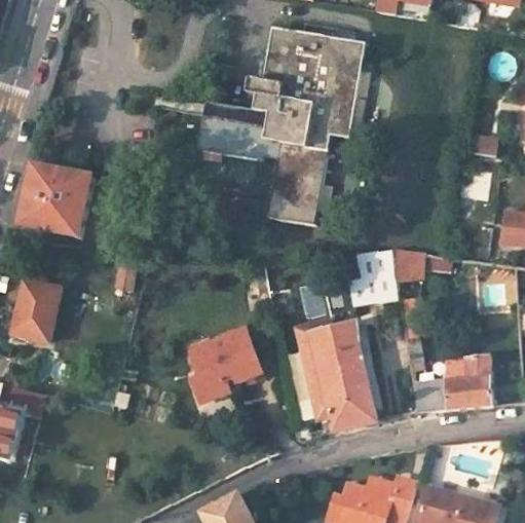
[(442,1),(442,0),(382,0),(381,9),(401,11),(402,0),(428,0),(442,1)]
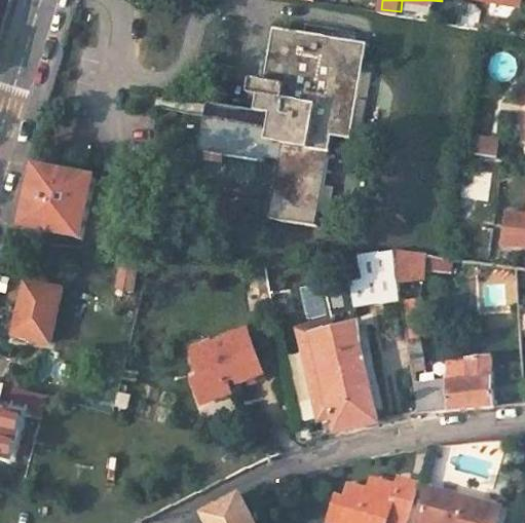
[(403,1),(402,11),(434,13),(435,3),(403,1)]
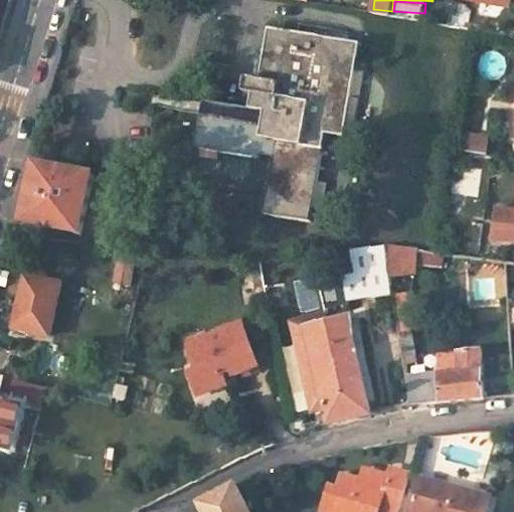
[(358,40),(263,24),(253,75),(240,72),(239,75),(349,95),(358,40)]
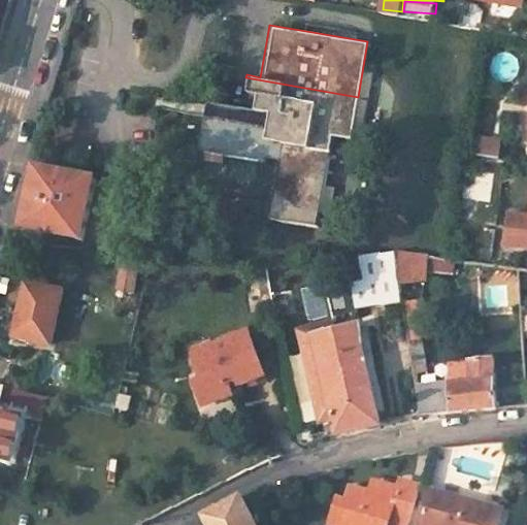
[(358,97),(245,77),(241,105),(203,99),(195,148),(273,161),(268,196),(319,206),(331,135),(351,139),(358,97)]
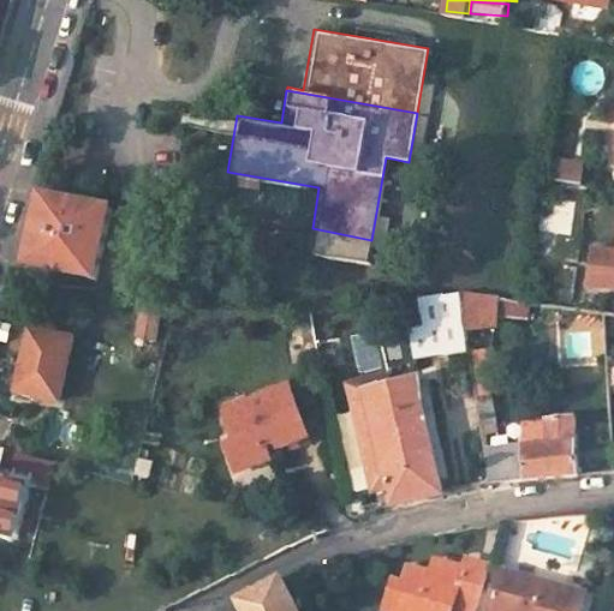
[(109,208),(40,192),(34,221),(27,261),(95,276),(109,208)]
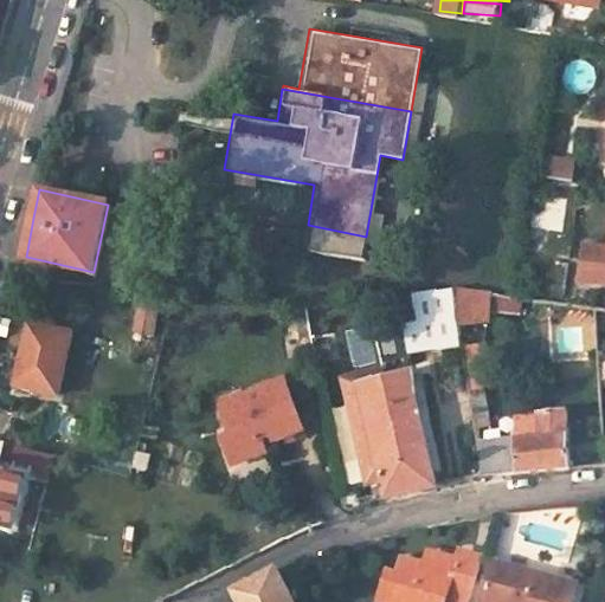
[(366,237),(308,225),(304,247),(362,257),(366,237)]
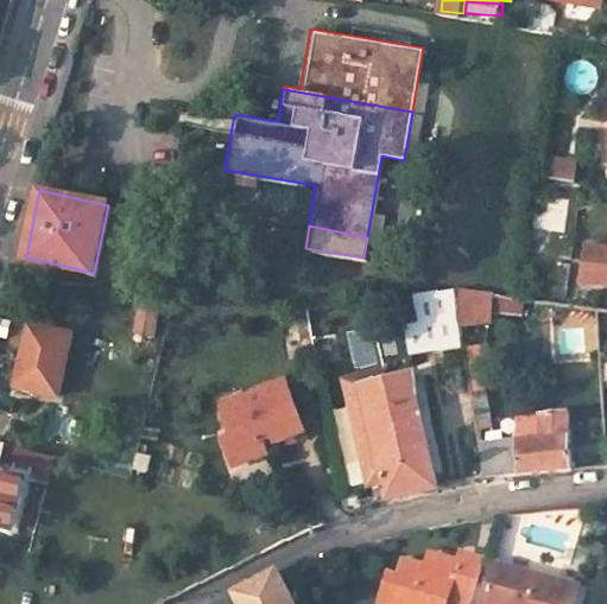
[(586,280),(590,245),(579,242),(574,278),(586,280)]
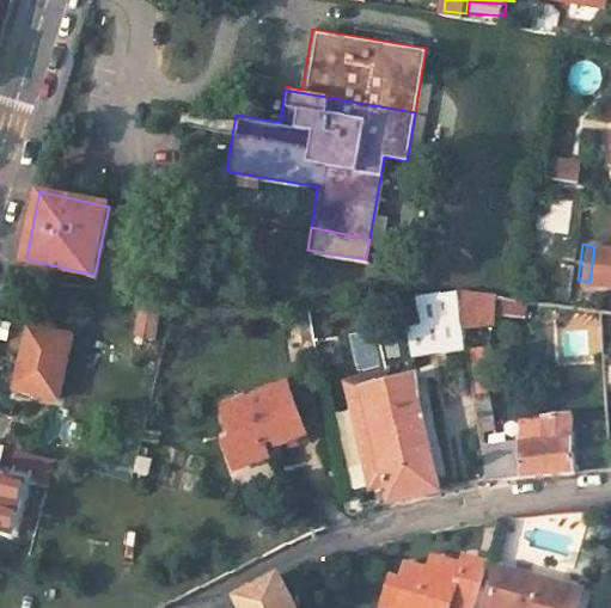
[(610,247),(594,246),(590,282),(610,284),(610,247)]
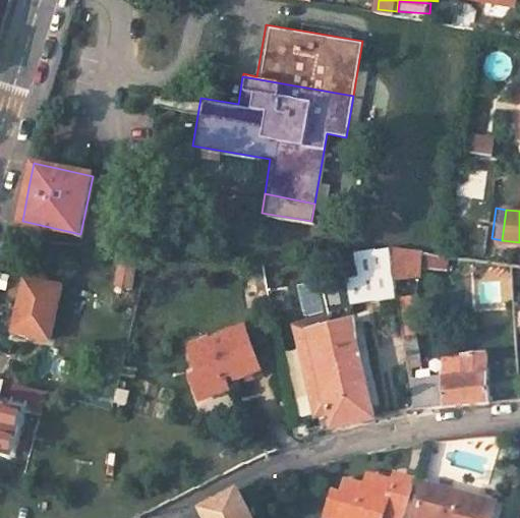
[(390,245),(386,246),(390,270),(391,276),(419,273),(420,250),(390,245)]
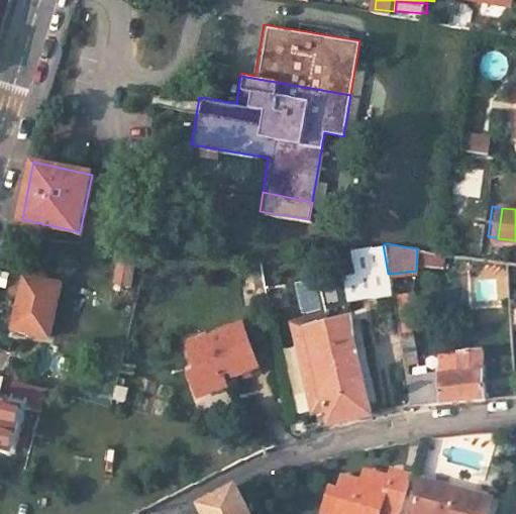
[(383,244),(349,248),(355,272),(387,268),(383,244)]
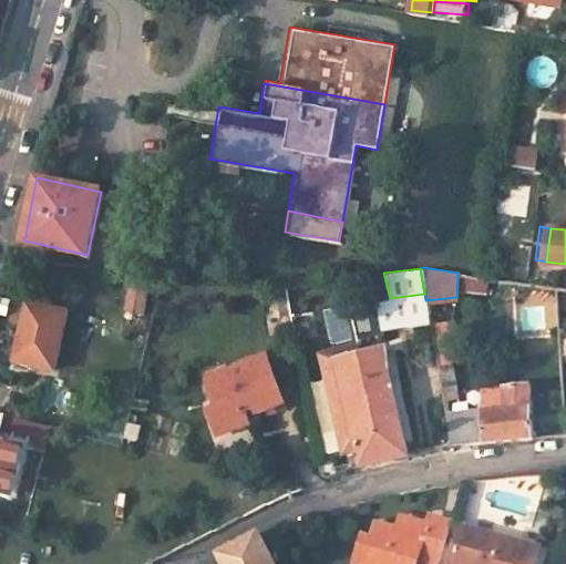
[(462,274),(461,288),(487,290),(489,275),(462,274)]
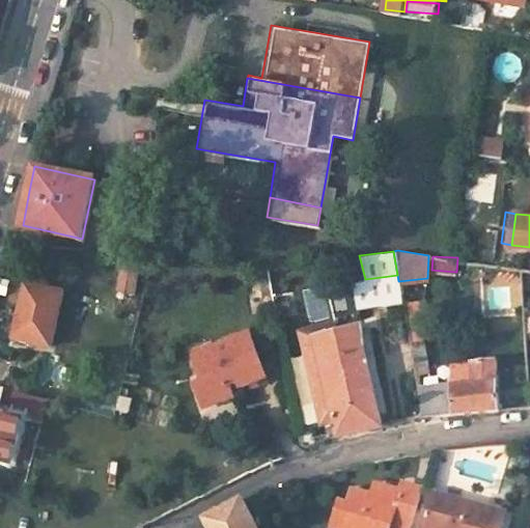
[(139,269),(121,268),(118,290),(136,292),(139,269)]
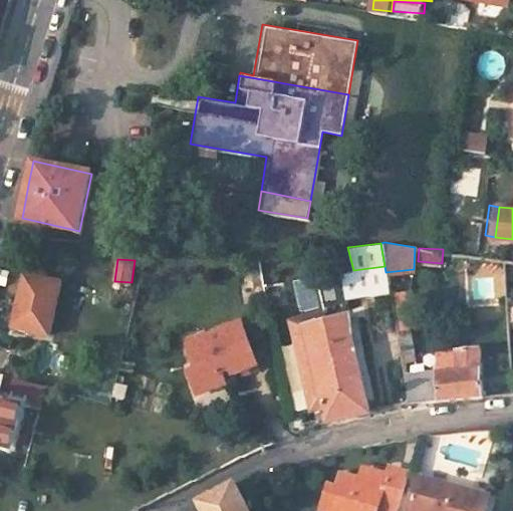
[(385,266),(353,270),(352,270),(340,272),(344,298),(389,292),(386,272),(385,266)]
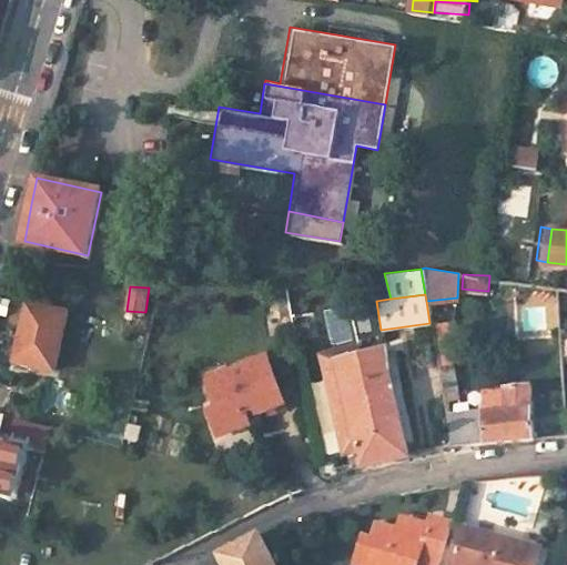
[(64,310),(24,301),(12,359),(52,367),(64,310)]
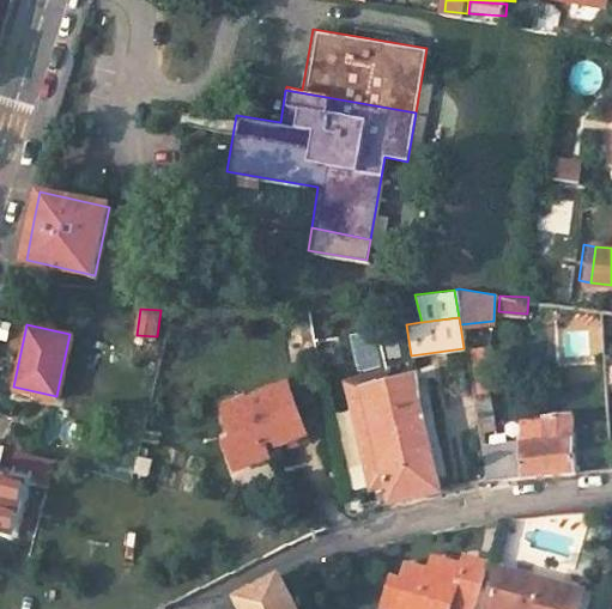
[(484,345),(465,348),(473,399),(491,395),(494,395),(484,345)]
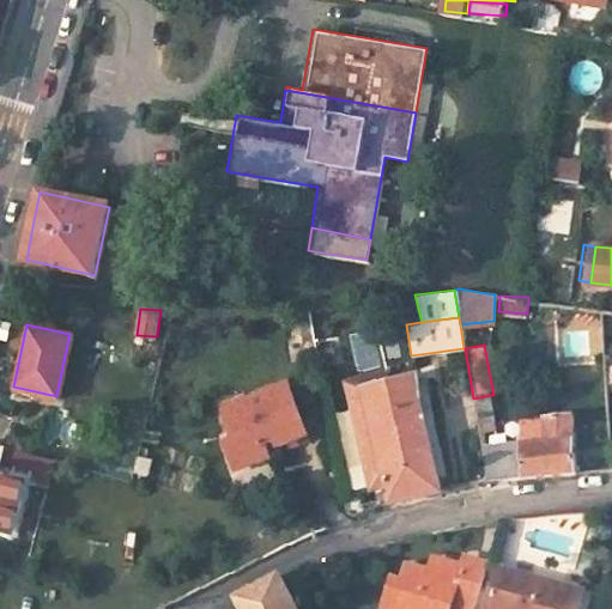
[(347,382),(370,474),(383,472),(361,388),(387,382),(385,371),(347,382)]
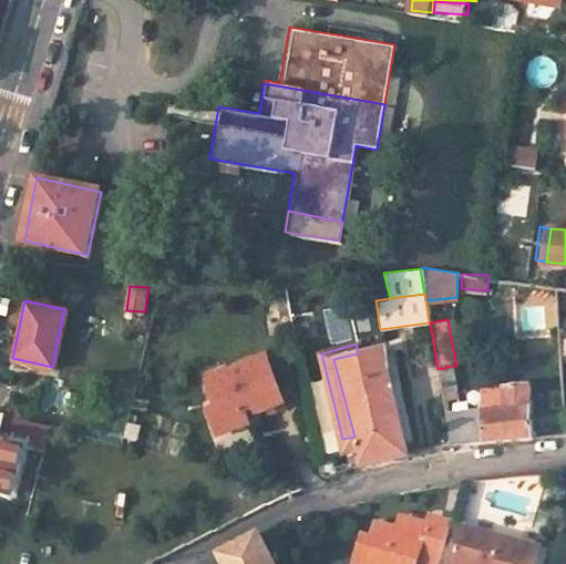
[(358,354),(333,359),(354,437),(342,439),(338,440),(345,464),(348,462),(409,452),(398,412),(382,347),(358,354)]
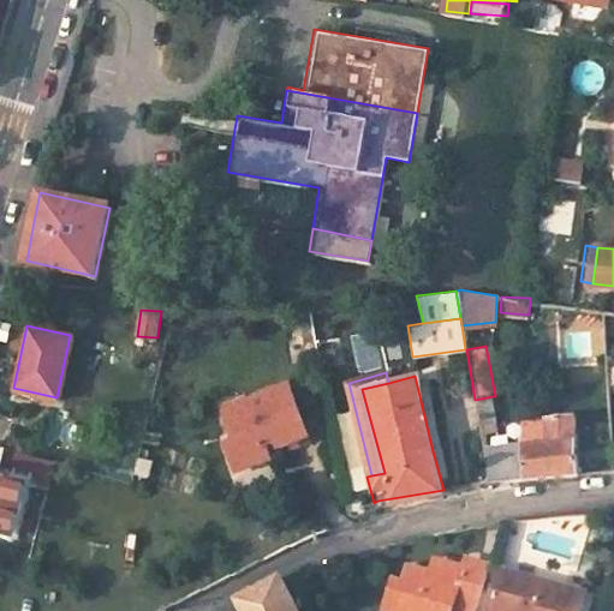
[(262,448),(275,445),(278,451),(305,441),(304,439),(297,401),(293,401),(290,388),(244,402),(246,411),(248,413),(226,420),(224,421),(228,443),(225,444),(233,472),(267,462),(262,448)]
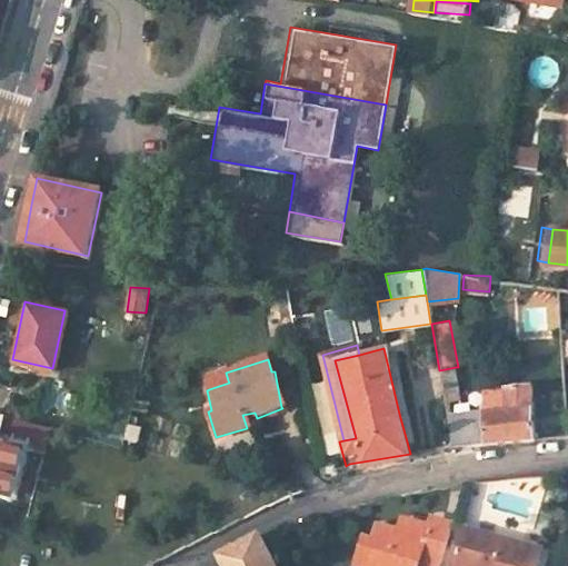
[(456,367),(439,370),(447,414),(462,411),(456,367)]
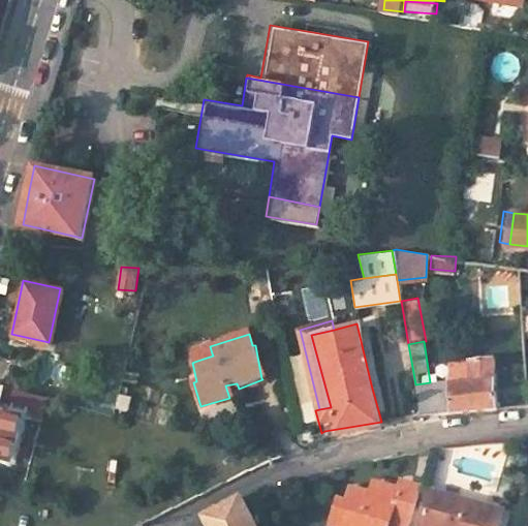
[(210,346),(192,352),(193,358),(194,362),(213,356),(212,353),(210,346)]
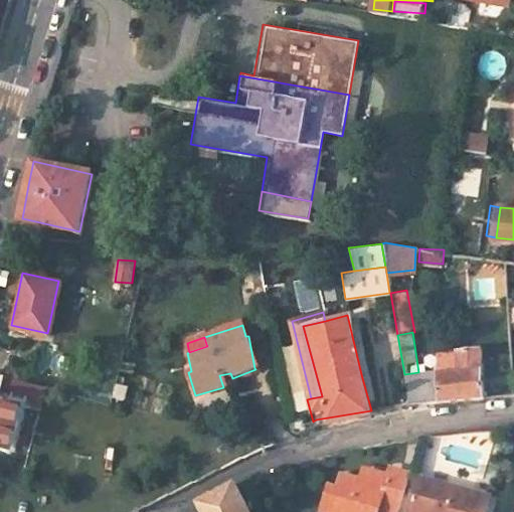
[(480,349),(436,353),(438,370),(441,400),(459,398),(486,396),(480,349)]
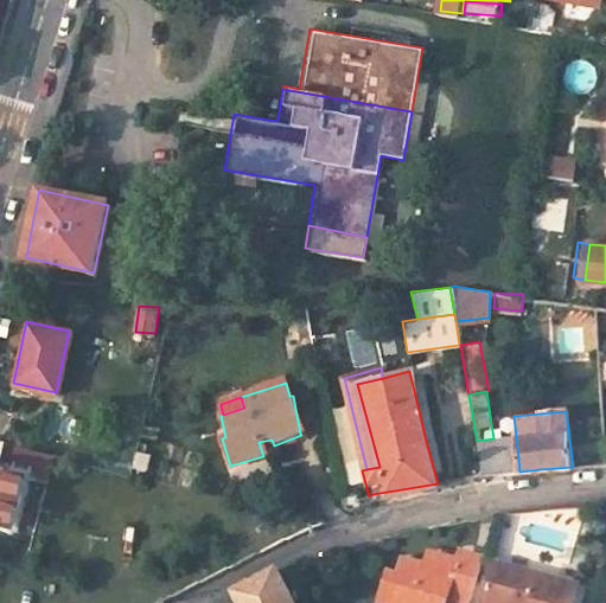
[(493,438),(477,441),(484,476),(520,472),(516,436),(493,438)]
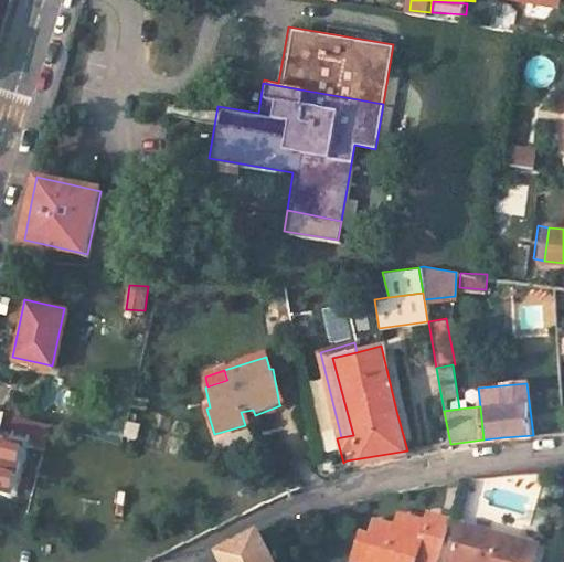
[(0,485),(9,488),(21,444),(0,436),(0,424),(3,411),(0,410),(0,485)]
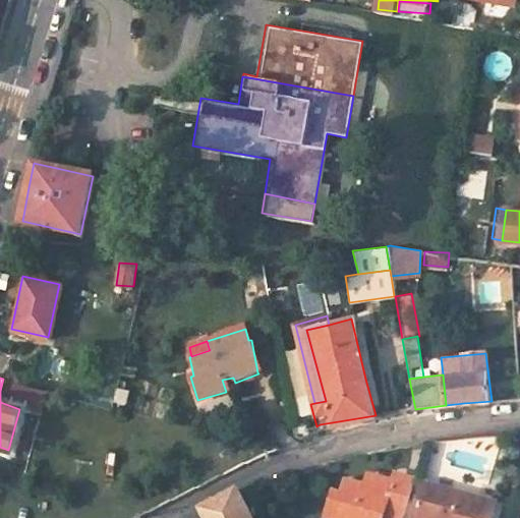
[(404,517),(416,476),(396,471),(394,479),(368,472),(364,483),(347,479),(341,502),(331,499),(326,517),(404,517)]
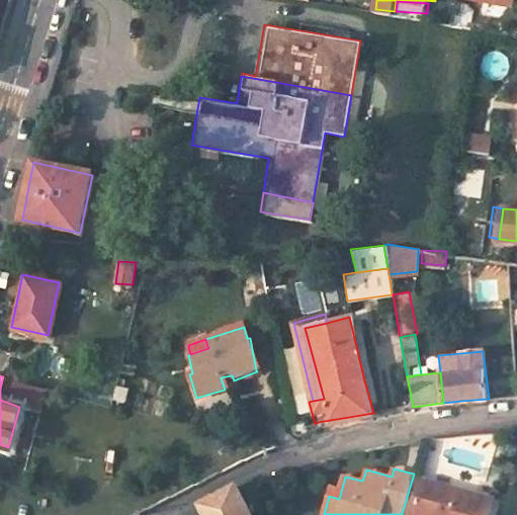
[(491,514),(496,500),(424,479),(415,512),(426,514),(491,514)]
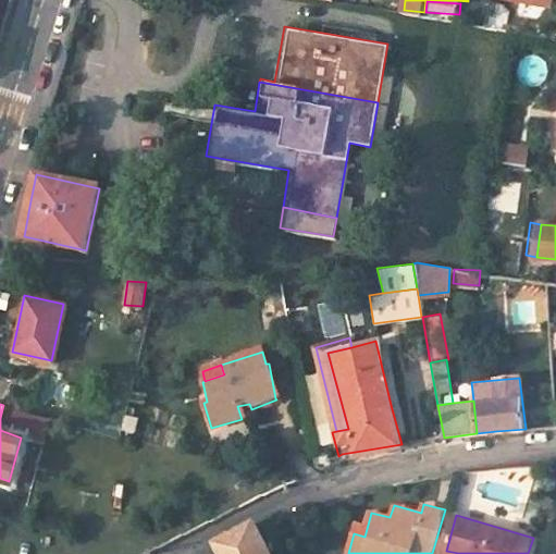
[(219,544),(220,550),(221,553),(269,553),(255,522),(223,538),(221,541),(219,544)]
